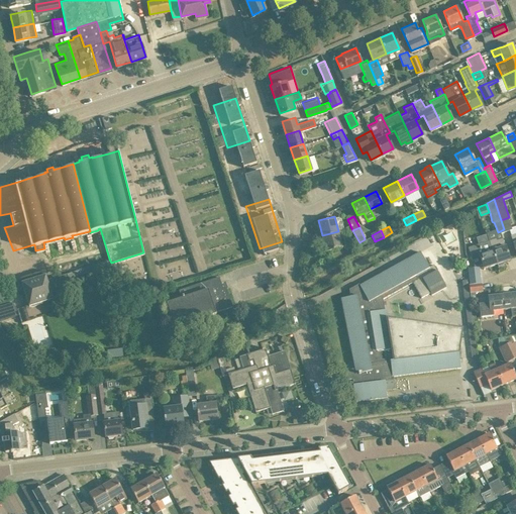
[(338,231),(322,235),(326,250),(342,246),(338,231)]
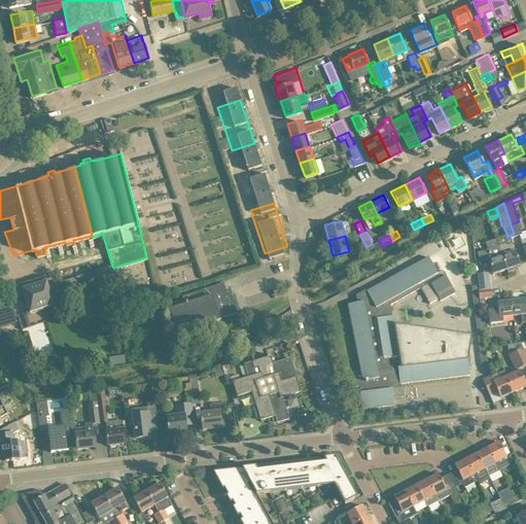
[(504,241),(497,243),(505,268),(505,267),(507,269),(513,268),(513,265),(519,263),(515,249),(514,249),(512,241),(505,243),(504,241)]
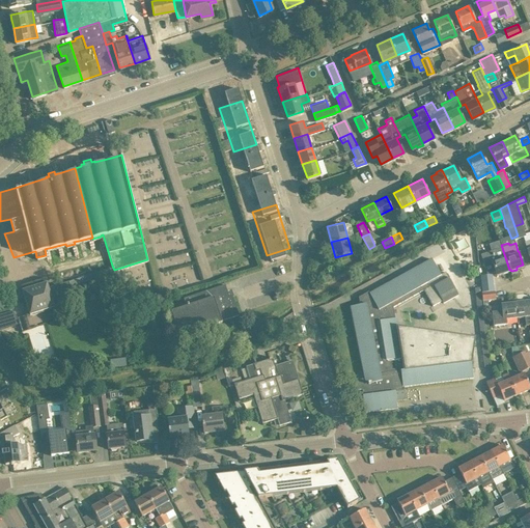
[(509,270),(501,245),(480,252),(483,265),(492,261),(496,274),(509,270)]
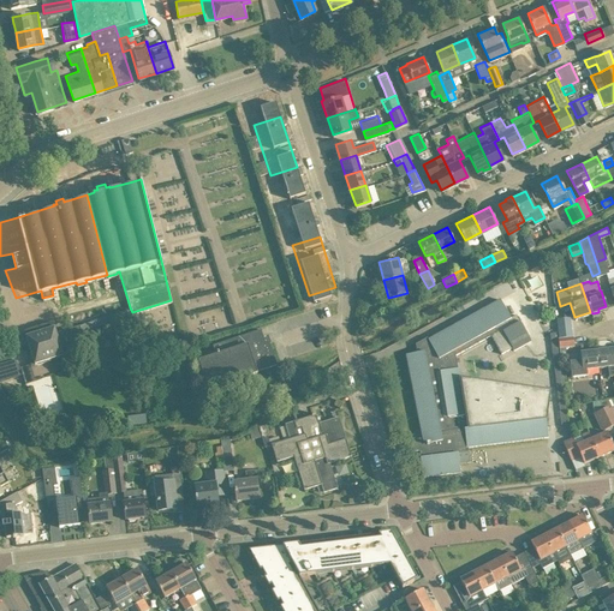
[(215,319),(228,318),(226,303),(213,305),(215,319)]
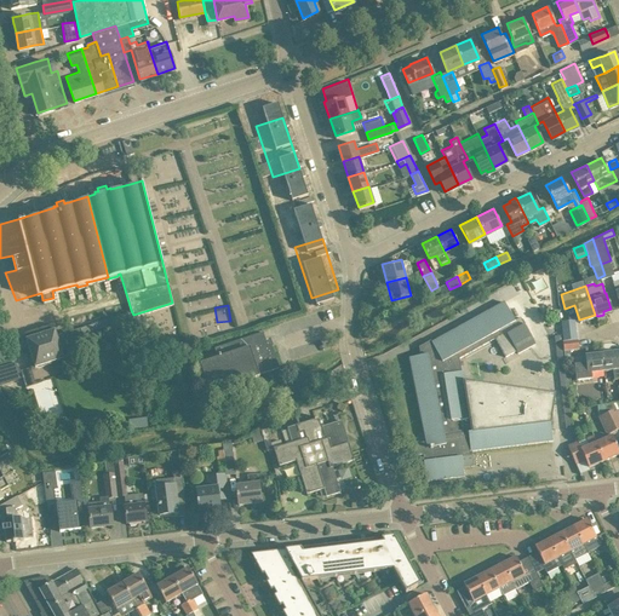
[(127,311),(118,314),(119,320),(121,324),(135,320),(133,315),(131,310),(127,311)]
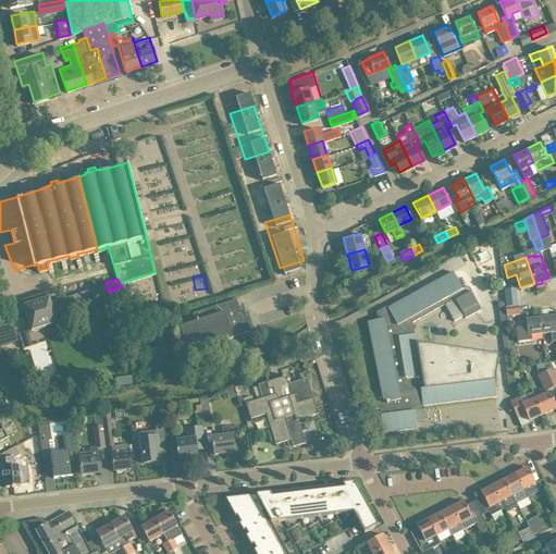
[(49,294),(22,303),(31,329),(57,320),(56,317),(77,310),(73,298),(107,287),(106,282),(59,297),(50,299),(49,294)]
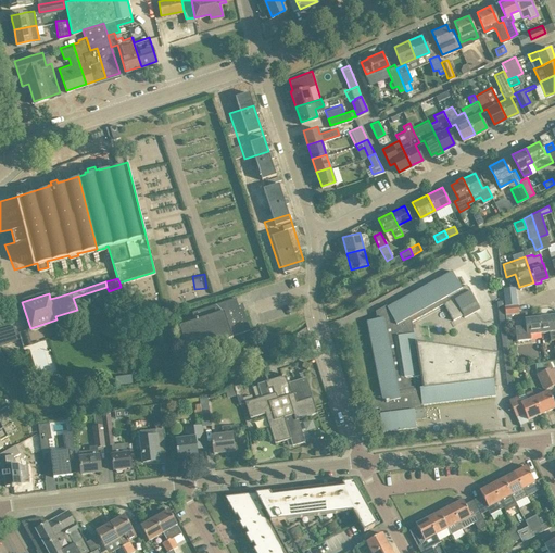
[(431,281),(373,312),(417,398),(406,404),(420,431),(490,397),(431,281)]
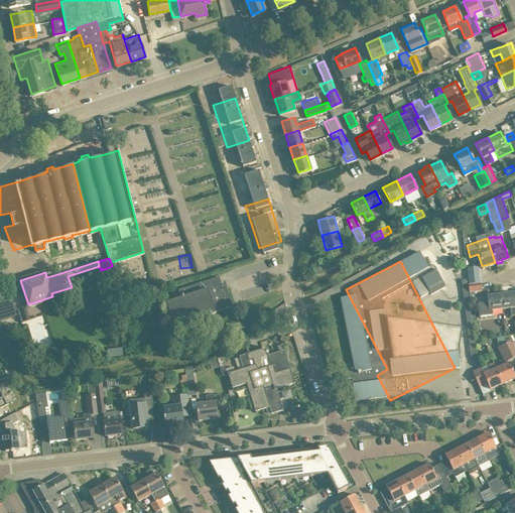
[(478,264),(466,265),(466,267),(467,277),(467,280),(468,282),(479,280),(478,264)]
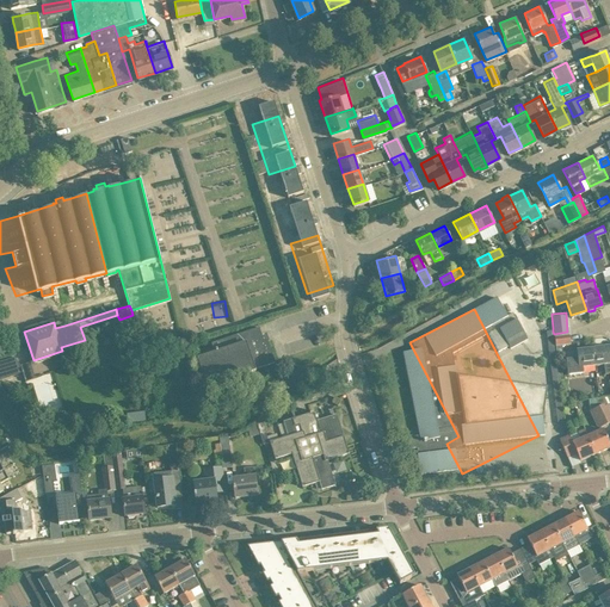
[(518,316),(501,324),(511,345),(528,336),(518,316)]
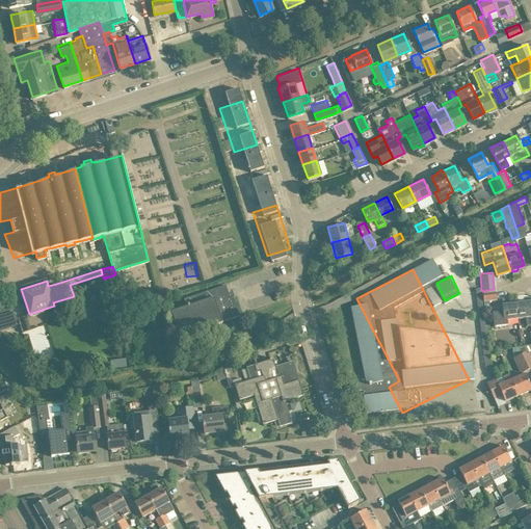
[(240,284),(138,316),(148,346),(249,314),(240,284)]
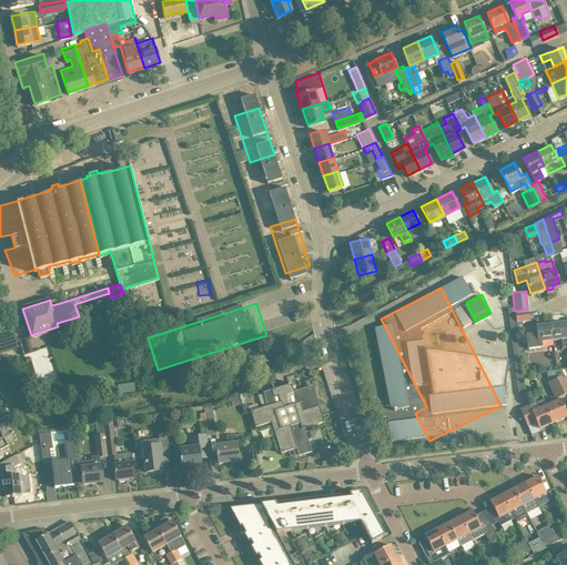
[(514,309),(514,305),(507,305),(517,390),(524,390),(523,377),(525,377),(527,374),(527,371),(522,372),(516,330),(515,311),(514,309)]
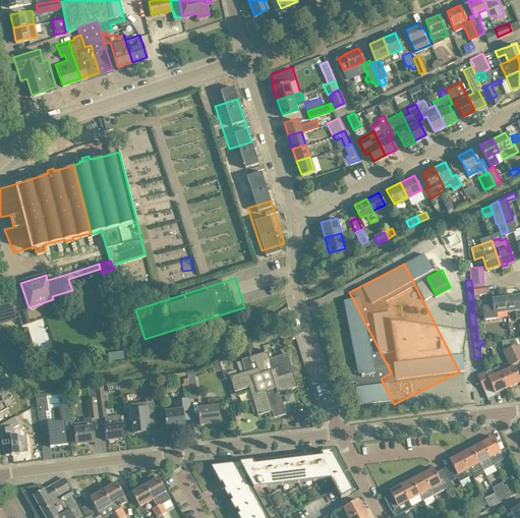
[(484,283),(483,283),(472,285),(473,302),(479,301),(478,292),(485,291),(484,283)]
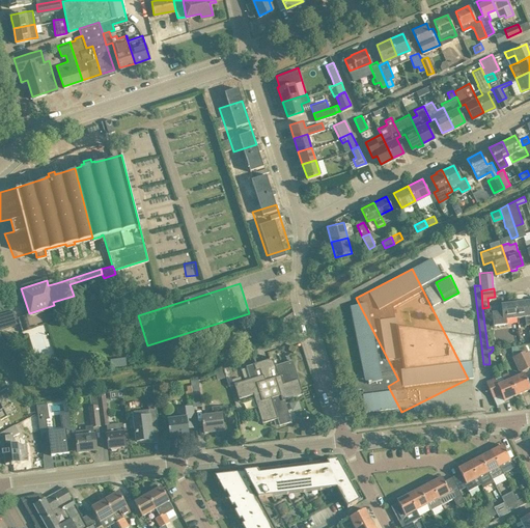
[(529,309),(529,299),(514,301),(517,315),(524,314),(525,323),(529,322),(529,309)]
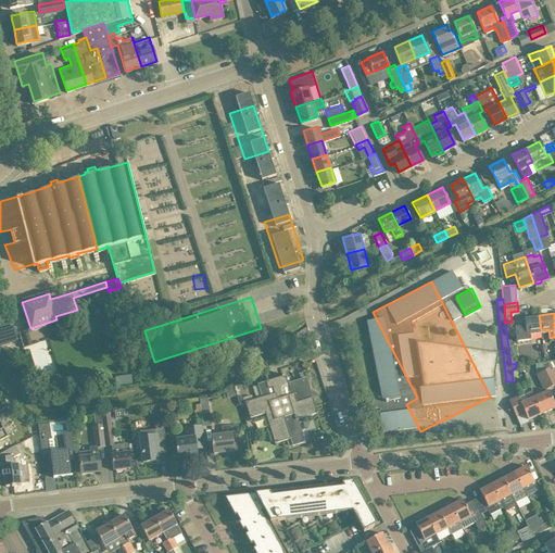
[(541,330),(539,315),(524,316),(525,324),(514,325),(516,339),(530,338),(529,331),(541,330)]
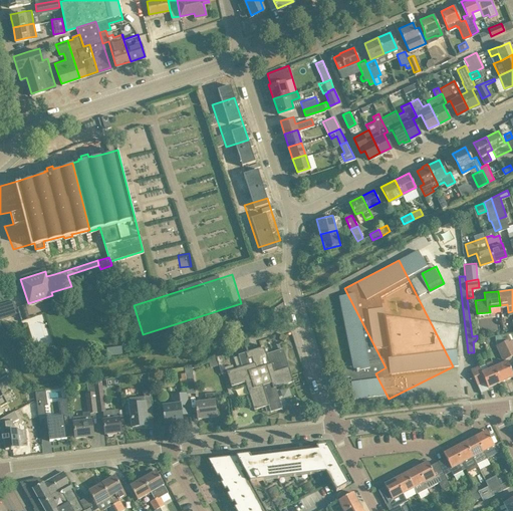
[(11,297),(0,301),(0,316),(19,311),(17,304),(16,305),(11,297)]
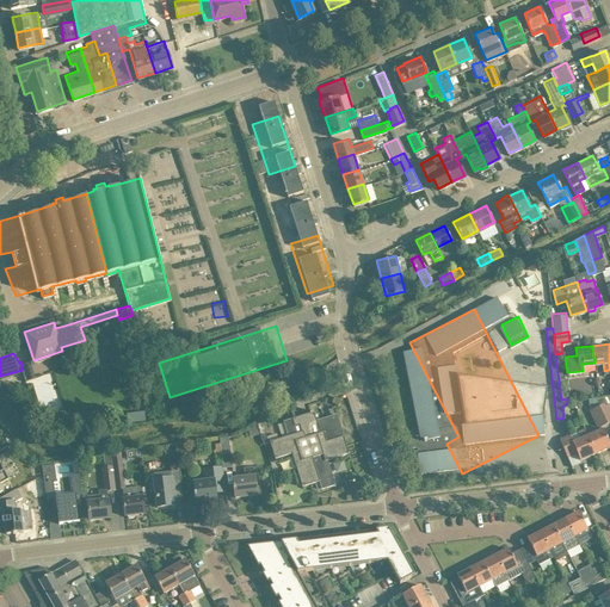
[(603,394),(595,395),(596,404),(597,403),(603,401),(604,402),(607,401),(603,394)]
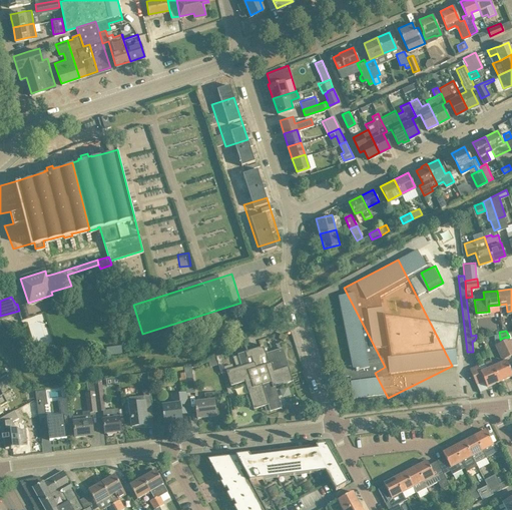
[(508,354),(511,352),(511,342),(510,337),(509,337),(507,338),(506,337),(501,339),(508,354)]
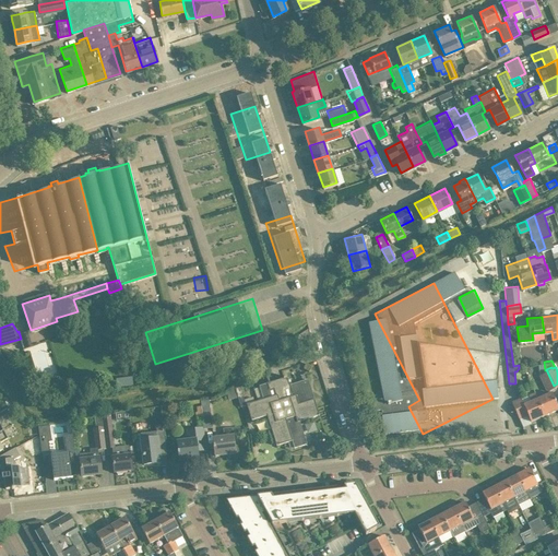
[(554,386),(546,369),(545,370),(543,371),(538,374),(546,390),(554,386)]
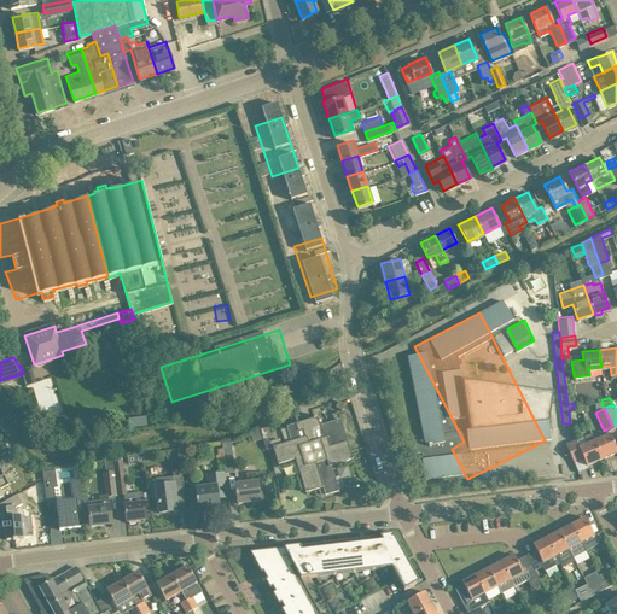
[(306,490),(321,484),(325,492),(338,487),(330,463),(353,456),(339,416),(319,422),(316,414),(285,424),(290,439),(272,444),(277,462),(295,456),(306,490)]
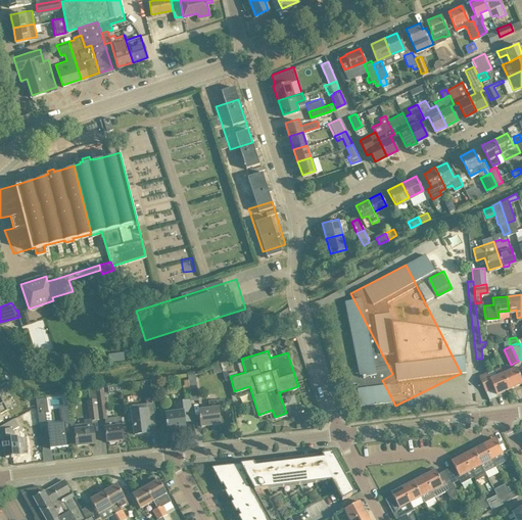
[(229,377),(224,360),(219,361),(211,366),(214,372),(222,370),(225,378),(229,377)]
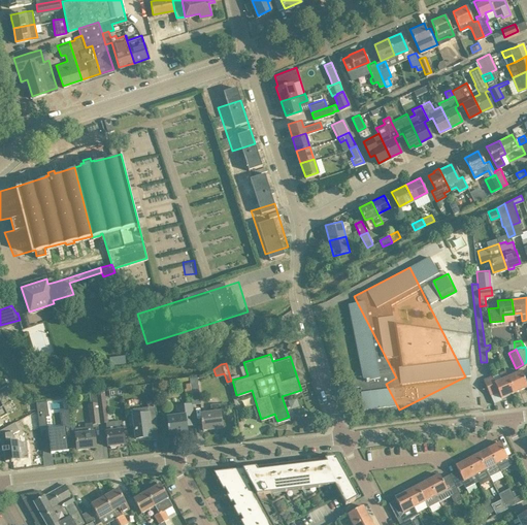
[(514,390),(506,374),(504,368),(498,371),(491,374),(483,379),(489,393),(497,390),(500,396),(514,390)]
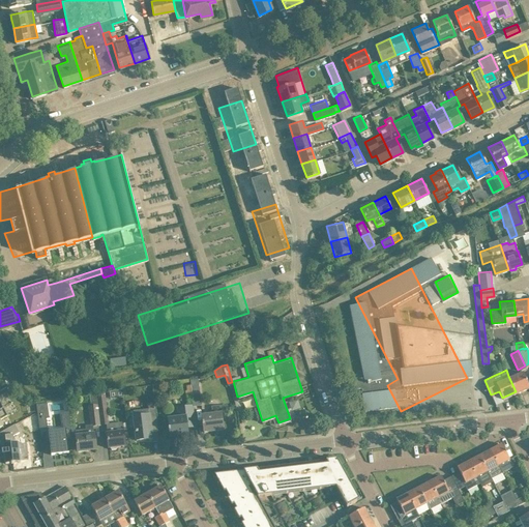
[(522,370),(508,376),(516,391),(528,386),(522,370)]
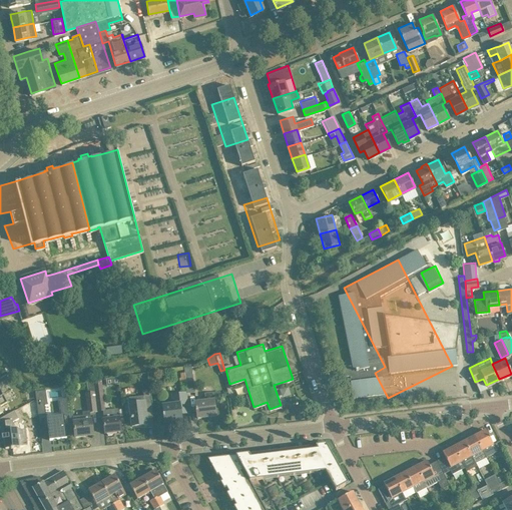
[(183,371),(186,389),(186,391),(194,390),(192,373),(191,365),(183,366),(183,371)]
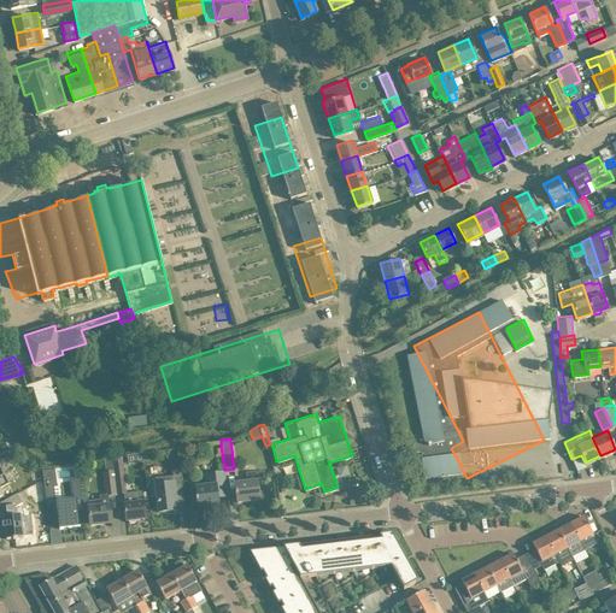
[(6,448),(0,452),(0,463),(11,457),(6,448)]
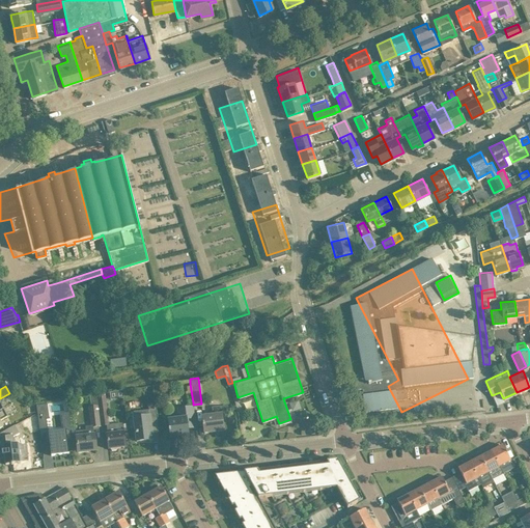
[(122,389),(113,390),(114,397),(123,396),(122,389)]
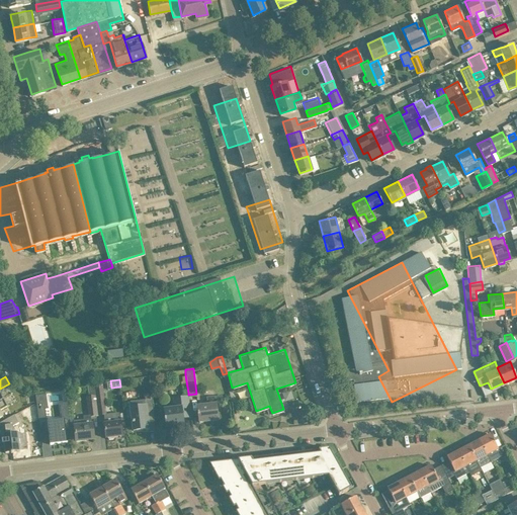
[(93,381),(96,401),(98,413),(102,412),(103,421),(104,426),(105,435),(107,435),(107,437),(108,437),(112,436),(113,436),(113,434),(121,433),(120,424),(119,419),(119,418),(118,411),(111,411),(105,412),(103,400),(101,380),(98,381),(93,381)]
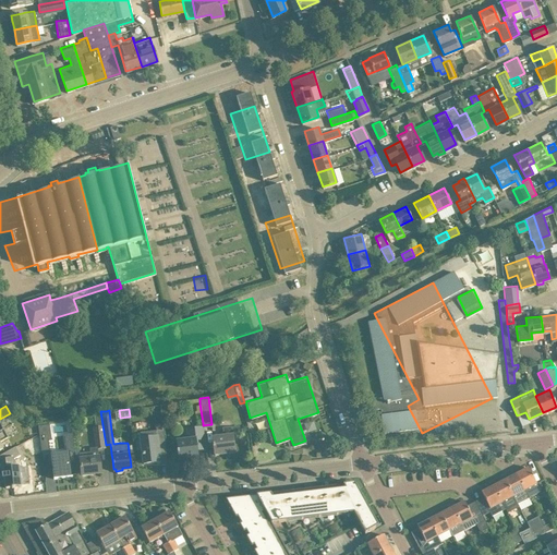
[(98,455),(97,455),(97,446),(104,445),(99,412),(93,413),(94,424),(92,424),(95,445),(89,446),(89,449),(79,450),(79,454),(79,457),(81,473),(100,471),(98,455)]
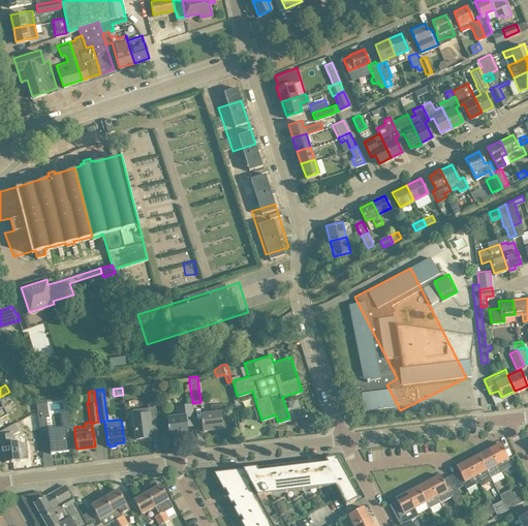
[(288,397),(290,406),(299,404),(298,395),(288,397)]
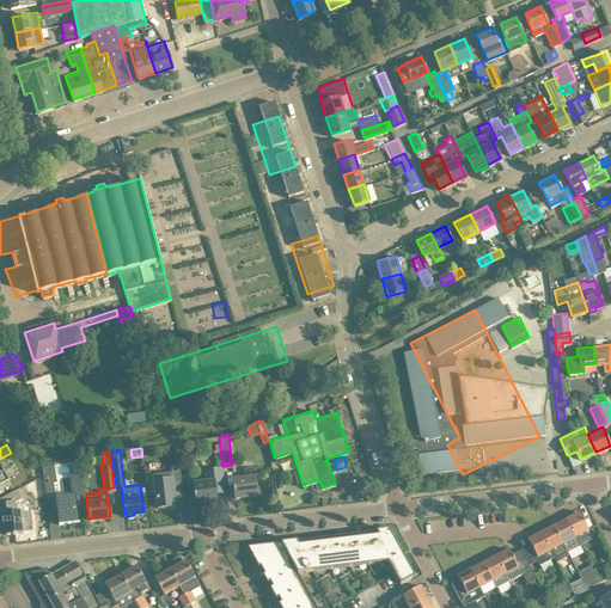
[(54,462),(41,464),(44,492),(54,491),(53,480),(56,480),(54,462)]
